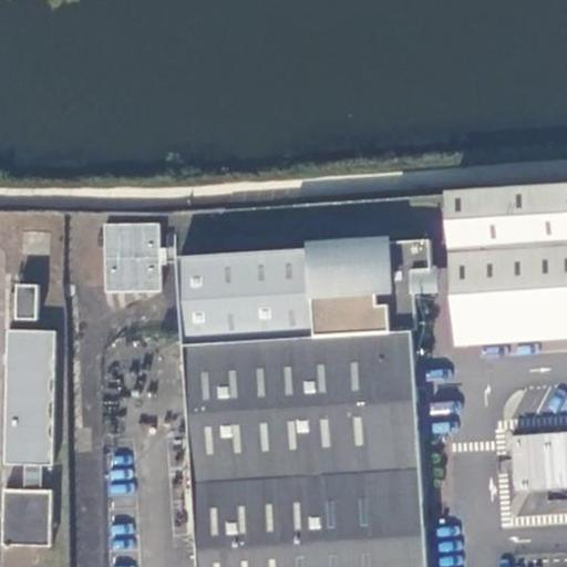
[(566,188),(450,196),(461,346),(566,338),(566,188)]
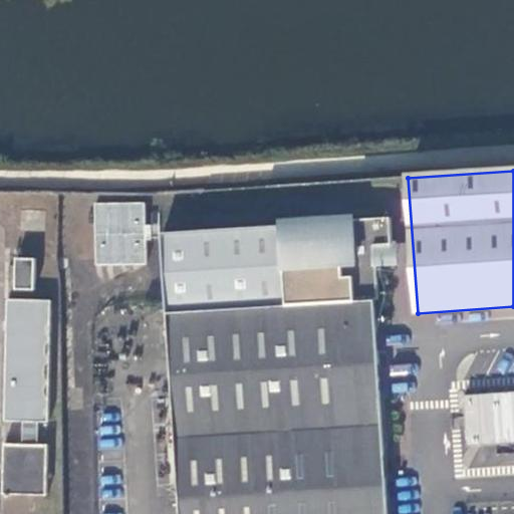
[(146,202),(93,202),(93,264),(146,264),(146,202)]
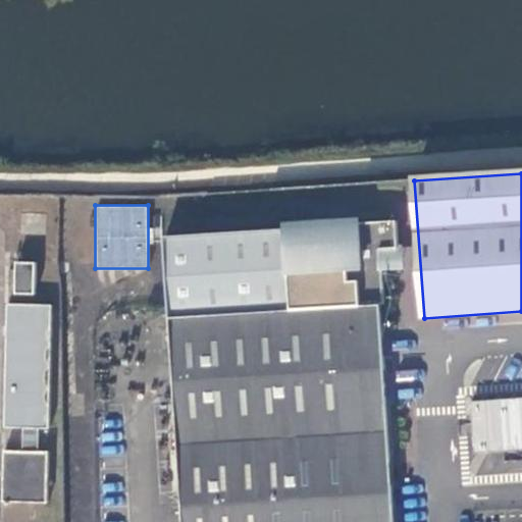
[(163,237),(183,521),(396,521),(380,303),(384,303),(381,263),(396,261),(394,247),(398,247),(396,220),(163,237)]
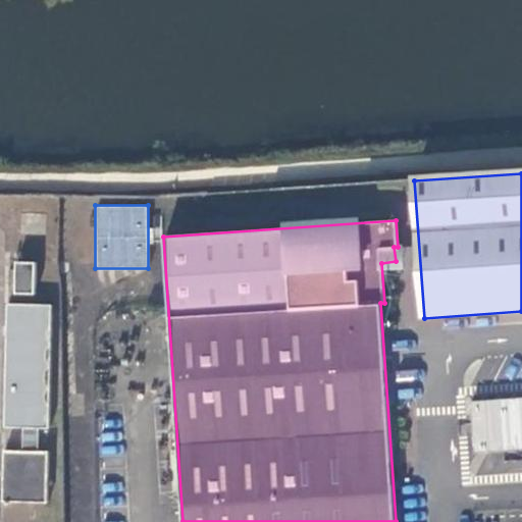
[(19,265),(19,296),(38,296),(39,265),(19,265)]
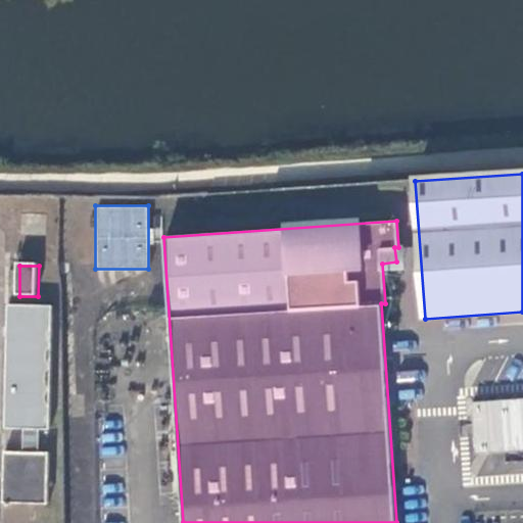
[(41,430),(50,430),(52,306),(6,305),(4,430),(24,430),(41,430)]
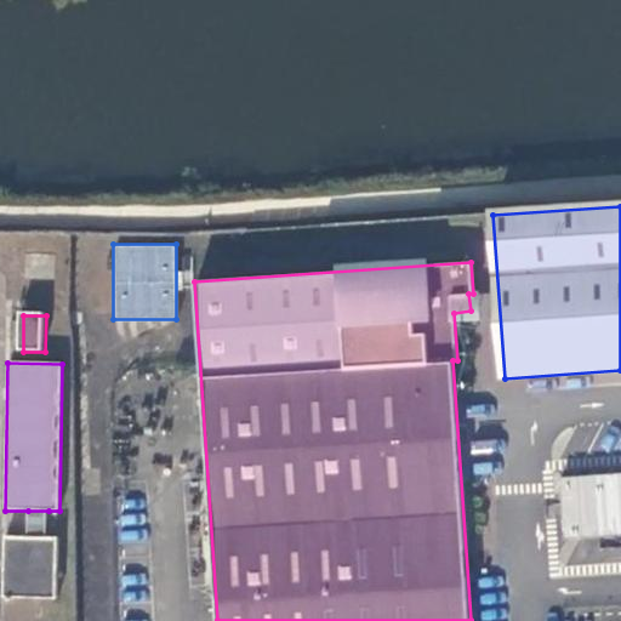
[(563,540),(620,535),(620,472),(558,477),(563,540)]
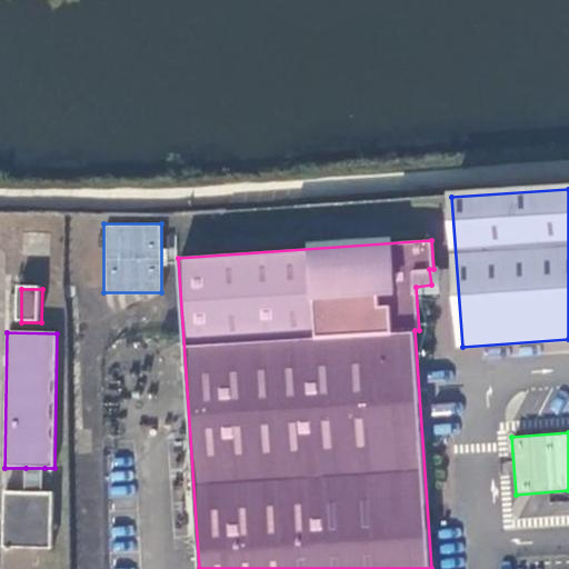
[(45,468),(26,468),(26,492),(43,492),(45,468)]
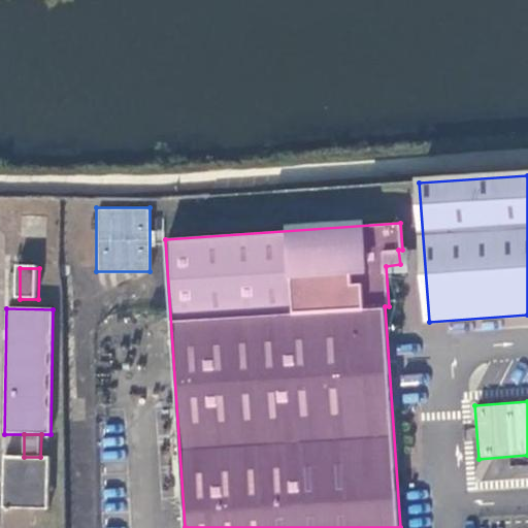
[(5,457),(3,508),(47,509),(48,458),(40,457),(24,457),(5,457)]
